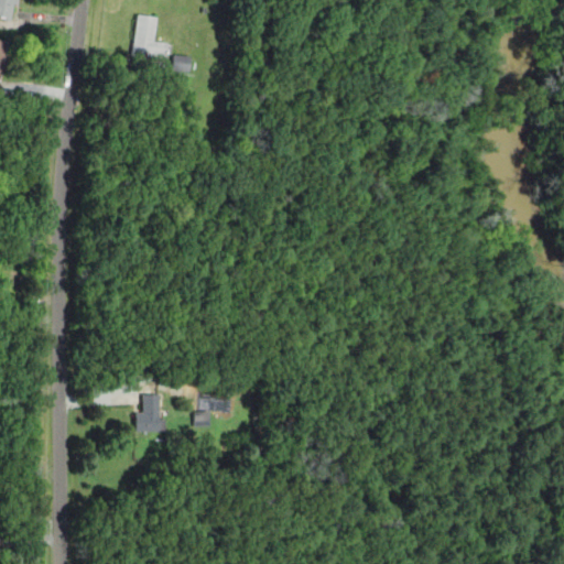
[(0,0),(0,14),(9,17),(11,0),(0,0)]
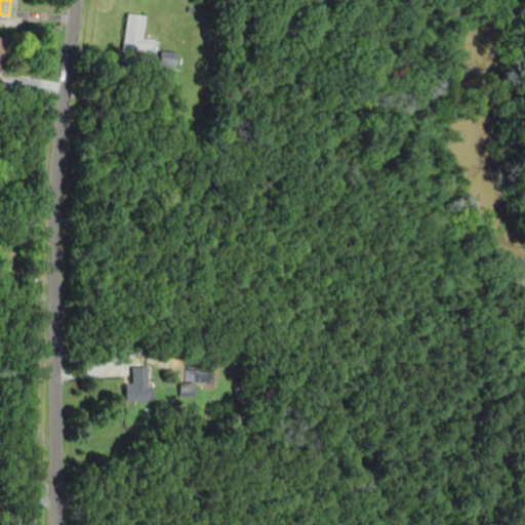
[(152,50),(154,38),(140,37),(144,14),(126,12),(121,49),(135,51),(136,48),(152,50)]
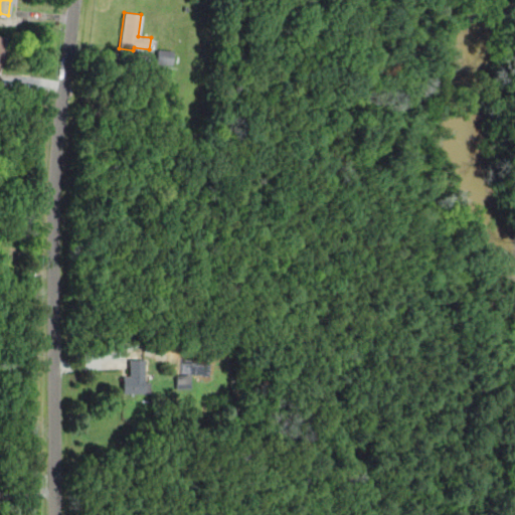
[(156,48),(155,62),(172,63),(173,49),(156,48)]
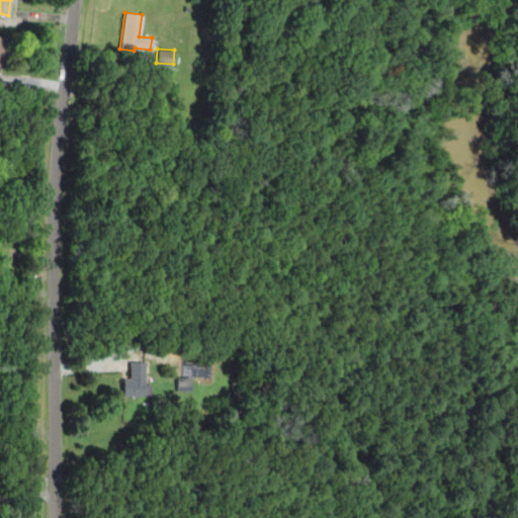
[(121,378),(122,394),(143,394),(143,361),(128,361),(128,378),(121,378)]
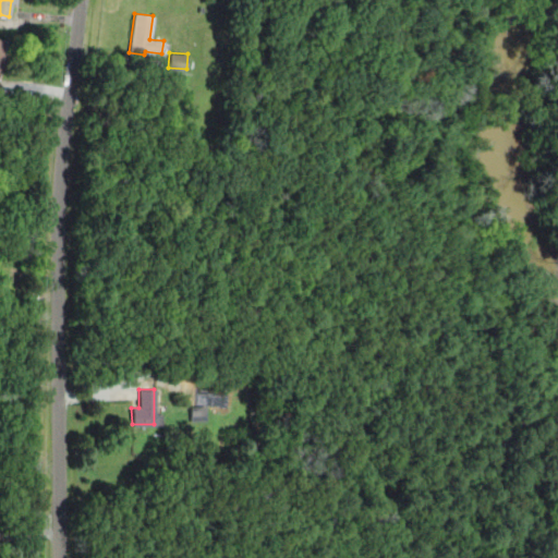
[(190,405),(191,415),(205,414),(205,405),(190,405)]
